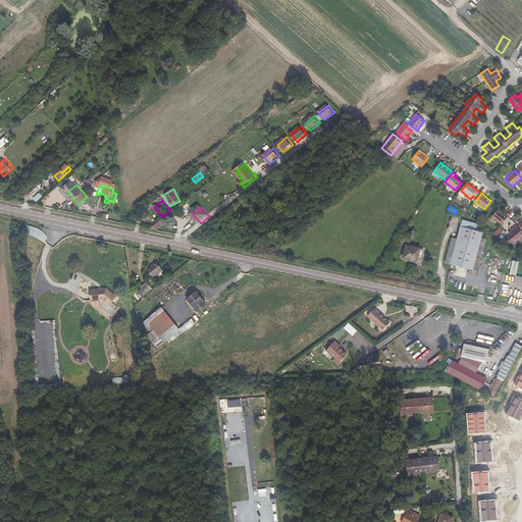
[(254,209),(248,214),(251,219),(258,214),(254,209)]
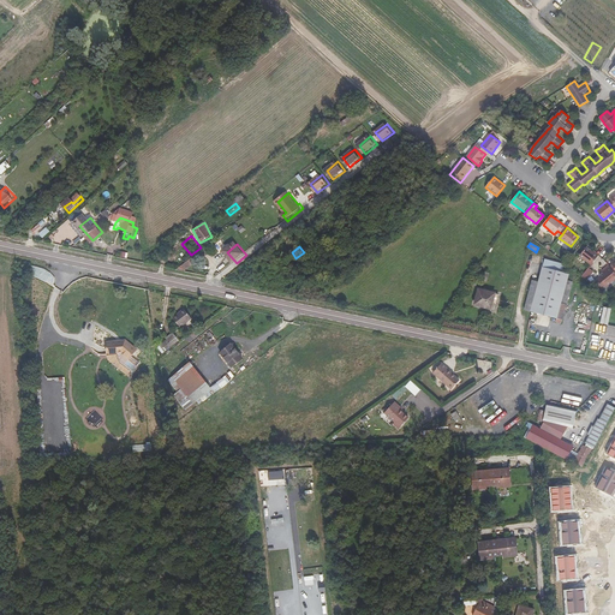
[(579,256),(591,266),(598,255),(593,251),(592,252),(586,248),(579,256)]
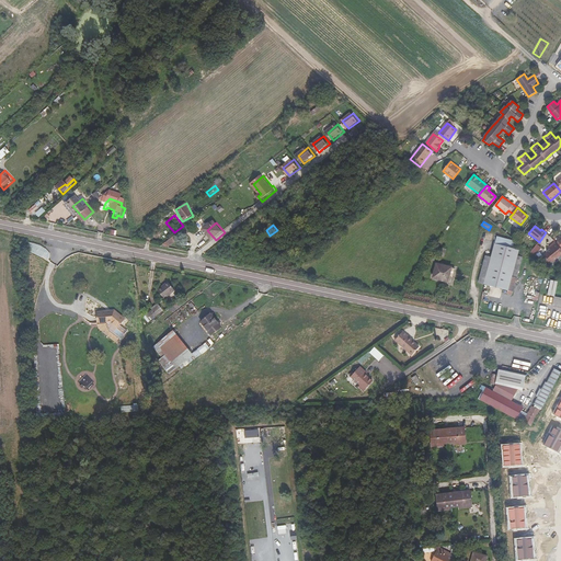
[(517,255),(521,244),(507,235),(499,230),(491,255),(485,253),(478,282),(507,290),(507,294),(512,295),(522,258),(517,255)]
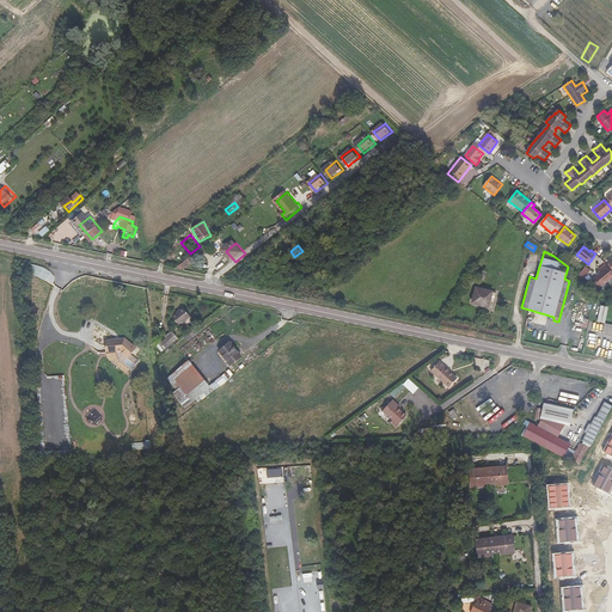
[(193,261),(184,267),(188,270),(196,264),(193,261)]
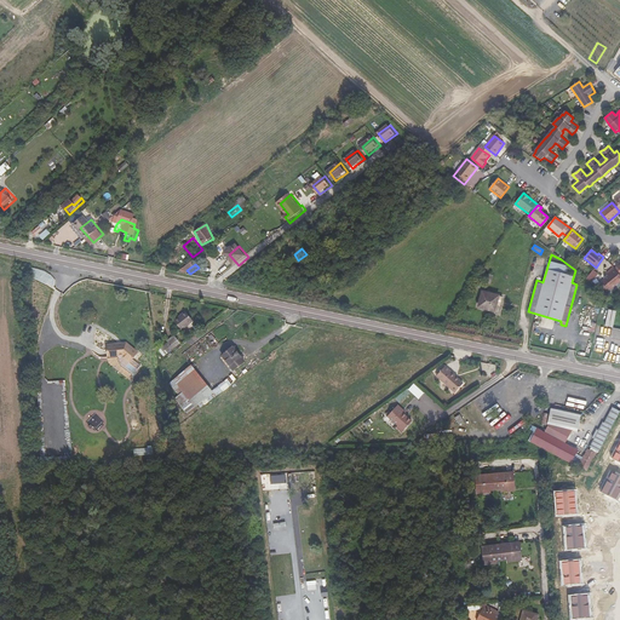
[(586,279),(591,282),(598,274),(593,270),(586,279)]
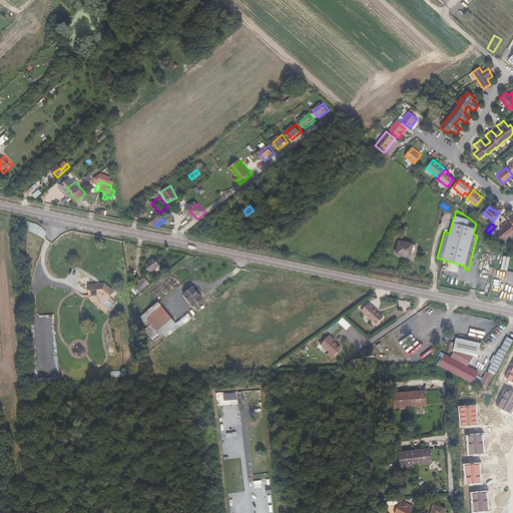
[(512,227),(509,223),(506,225),(507,226),(501,231),(498,234),(499,236),(502,240),(503,241),(507,238),(507,239),(512,233),(512,227)]
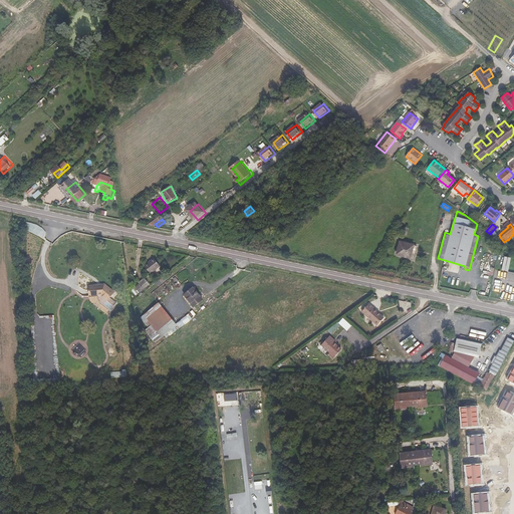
[(417,246),(400,242),(397,255),(414,259),(417,246)]
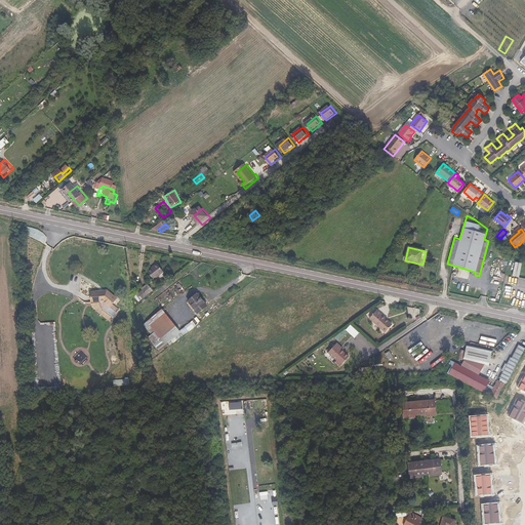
[(513,276),(518,278),(521,264),(515,263),(513,276)]
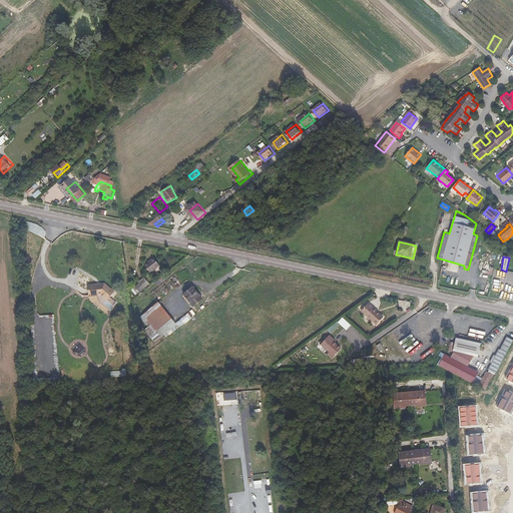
[(153,258),(144,266),(150,273),(159,266),(153,258)]
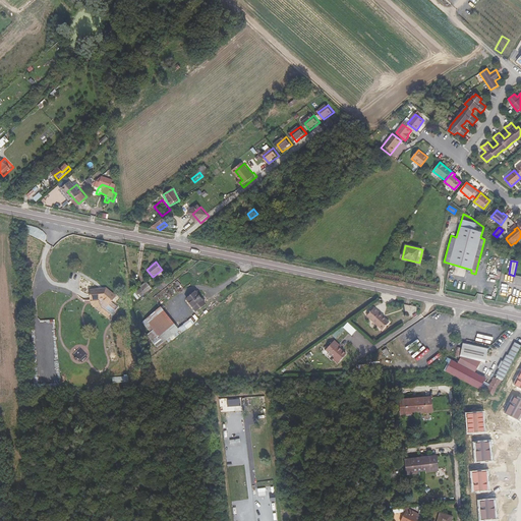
[(172,276),(158,286),(161,290),(174,279),(172,276)]
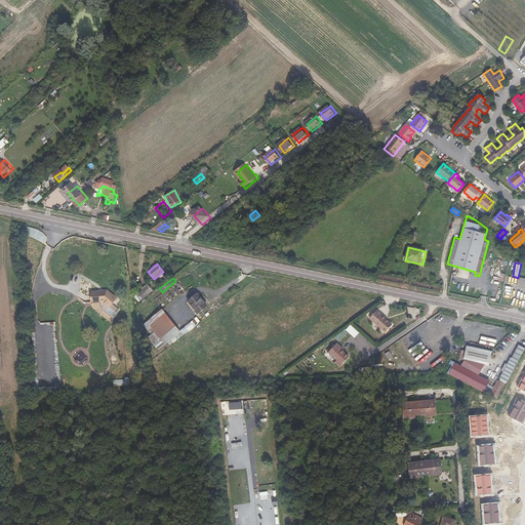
[(140,300),(153,290),(149,285),(136,295),(140,300)]
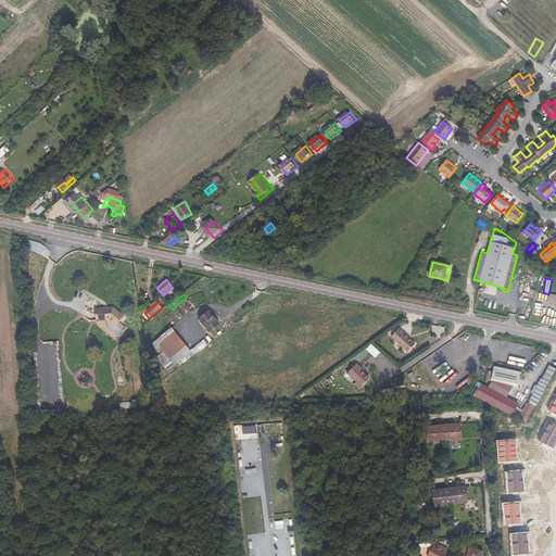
[(96,310),(97,320),(110,319),(116,325),(123,316),(113,307),(96,310)]
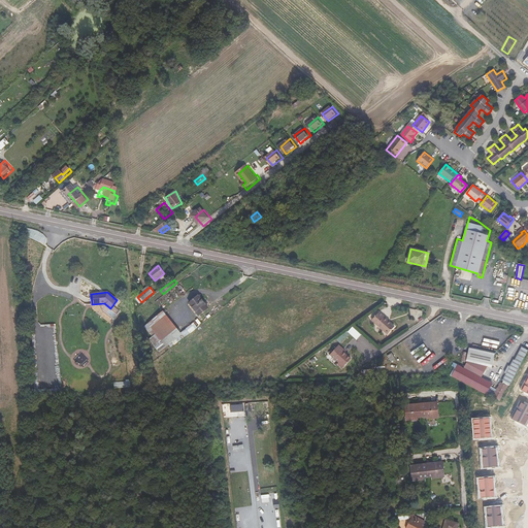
[(199,296),(189,303),(198,316),(208,308),(199,296)]
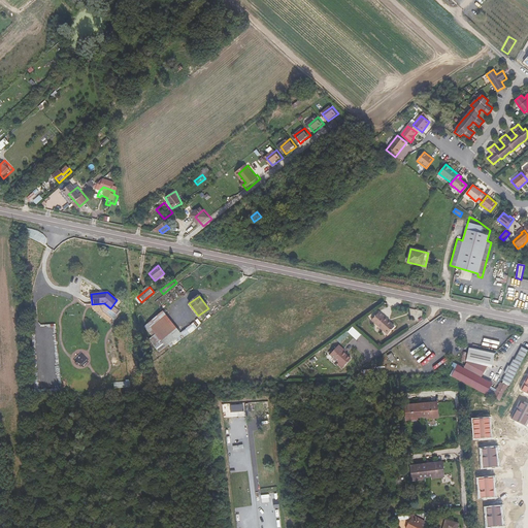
[(163,311),(143,327),(152,337),(149,339),(159,353),(168,345),(171,348),(184,338),(163,311)]
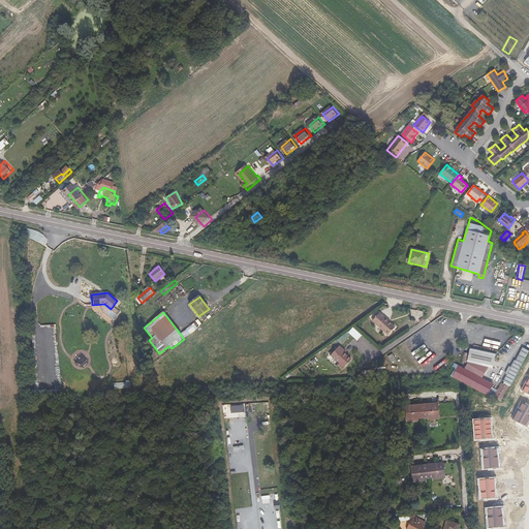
[(389,321),(379,313),(372,320),(389,335),(395,328),(389,322),(389,321)]
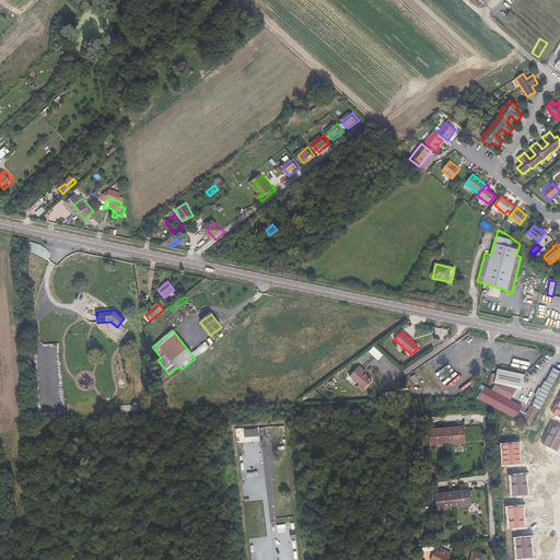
[(373,347),(369,352),(377,361),(382,356),(373,347)]
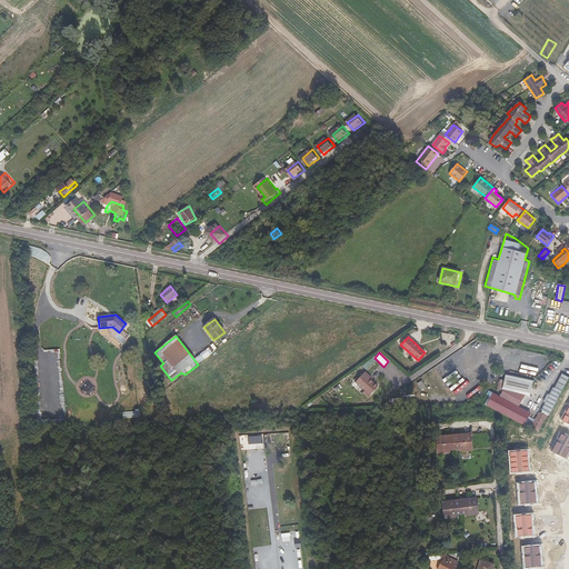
[(369,379),(370,377),(365,372),(357,380),(356,379),(353,381),(365,390),(363,392),(369,397),(378,387),(370,380),(369,379)]
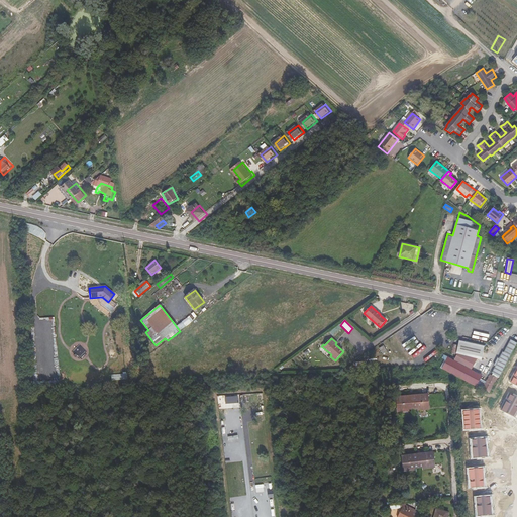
[(448,357),(442,369),(461,379),(483,390),(484,389),(490,393),(498,378),(499,377),(516,342),(511,339),(504,352),(503,352),(499,358),(498,358),(494,366),(496,366),(492,373),(493,374),(492,376),(491,375),(487,382),(480,379),(482,376),(472,370),(477,358),(481,359),(485,345),(459,340),(456,353),(457,354),(453,360),(448,357)]
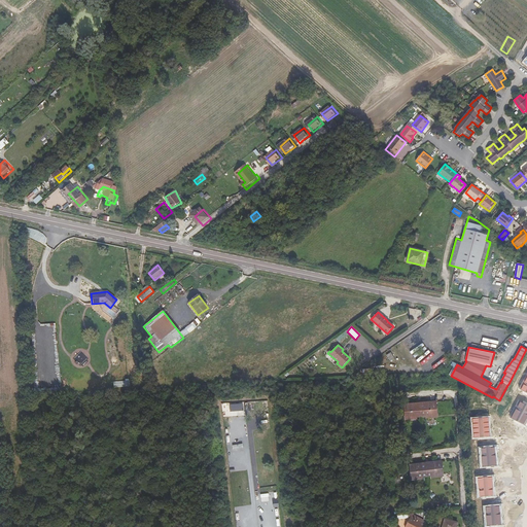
[(421,417),(425,416),(437,415),(436,401),(420,402),(421,417)]
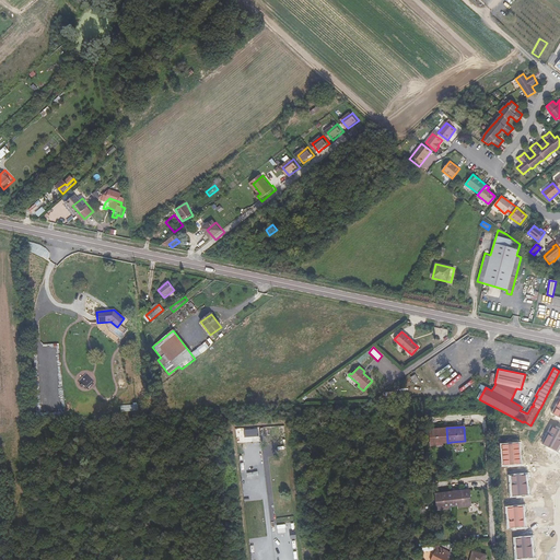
[(559,430),(551,427),(543,444),(557,452),(559,444),(559,430)]
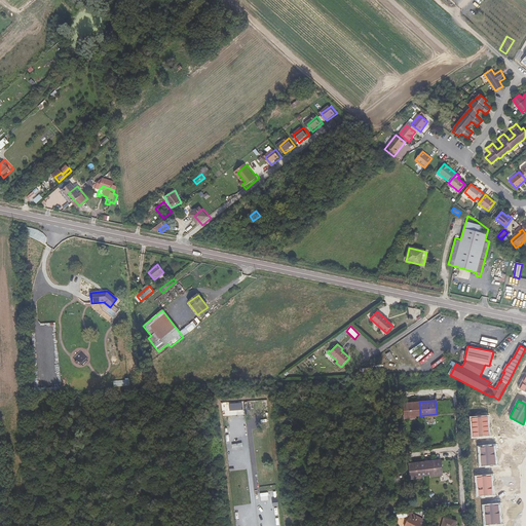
[(416,416),(420,416),(419,402),(404,404),(405,417),(416,416)]
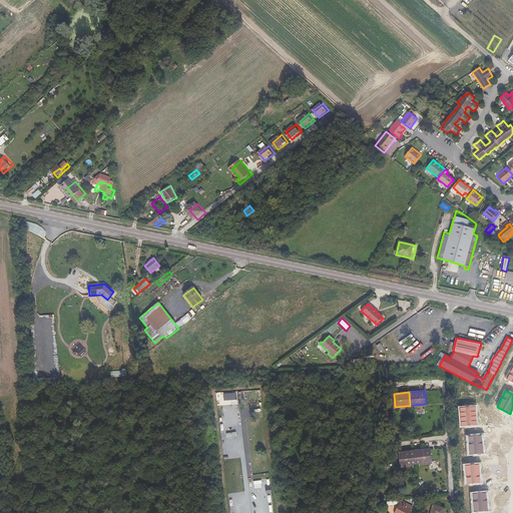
[(460,408),(461,426),(477,425),(476,407),(460,408)]
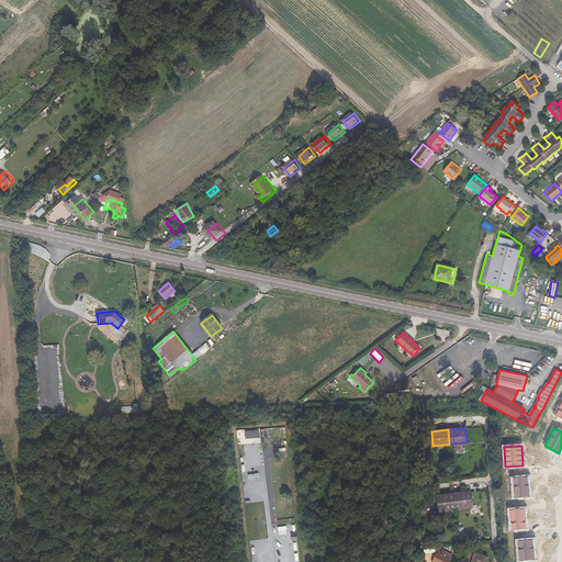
[(513,478),(515,498),(529,496),(528,476),(513,478)]
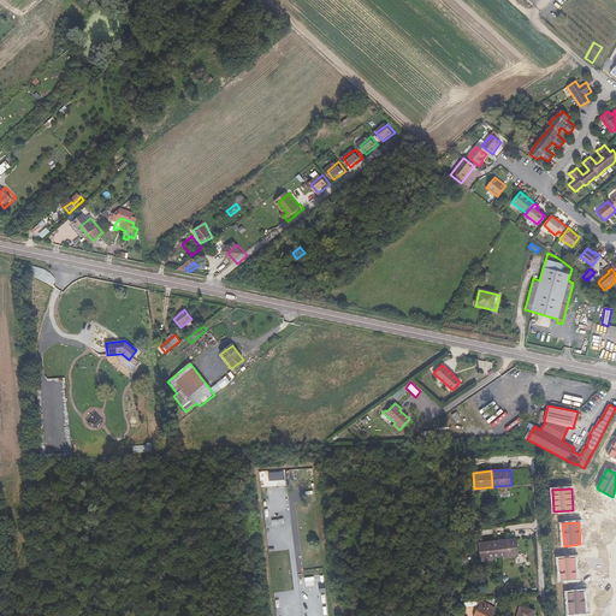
[(497,542),(499,557),(504,556),(517,555),(516,539),(497,542)]
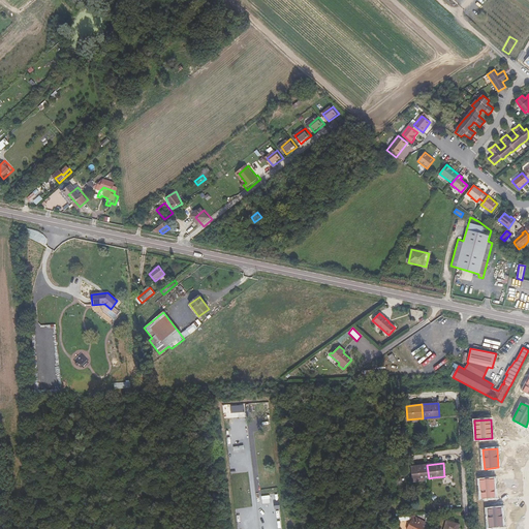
[(413,480),(425,478),(429,478),(427,465),(411,467),(413,480)]
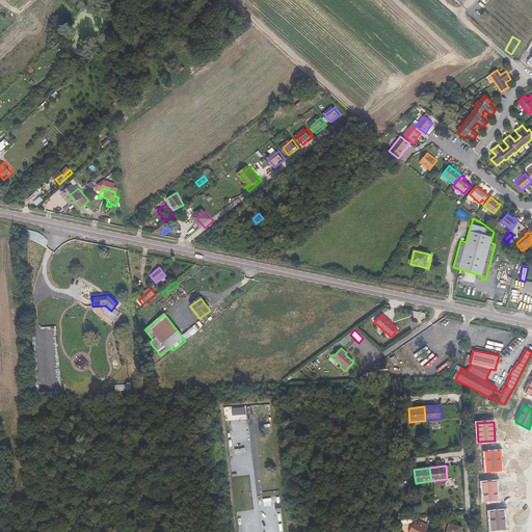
[(497,482),(482,483),(484,502),(498,501),(497,482)]
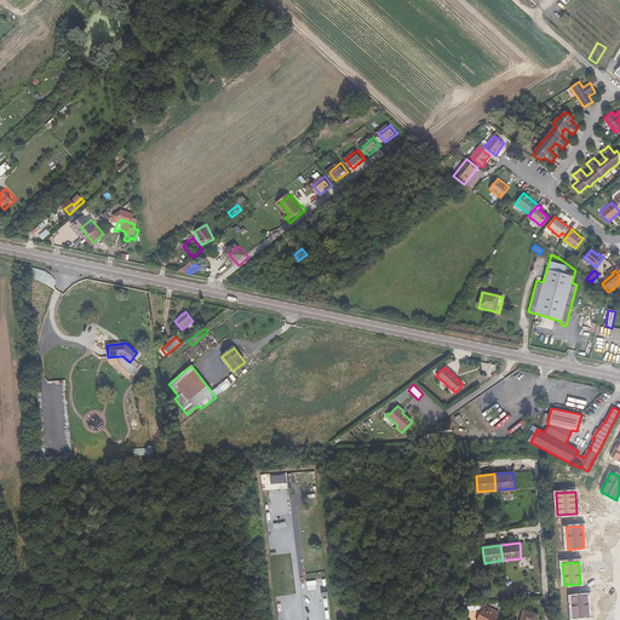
[(570,596),(573,619),(590,616),(587,595),(570,596)]
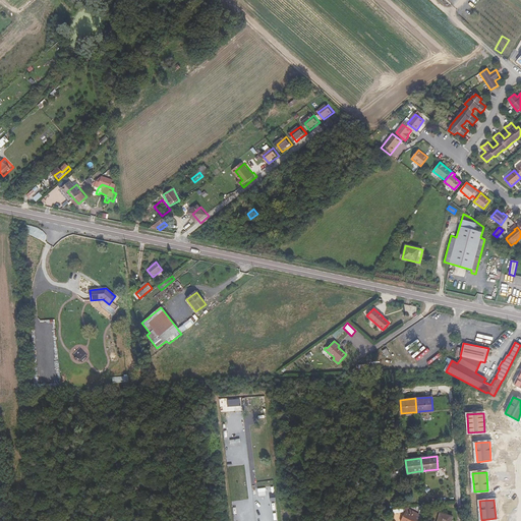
[(412,515),(413,512),(408,510),(407,513),(406,512),(401,520),(419,520),(420,519),(412,515)]
